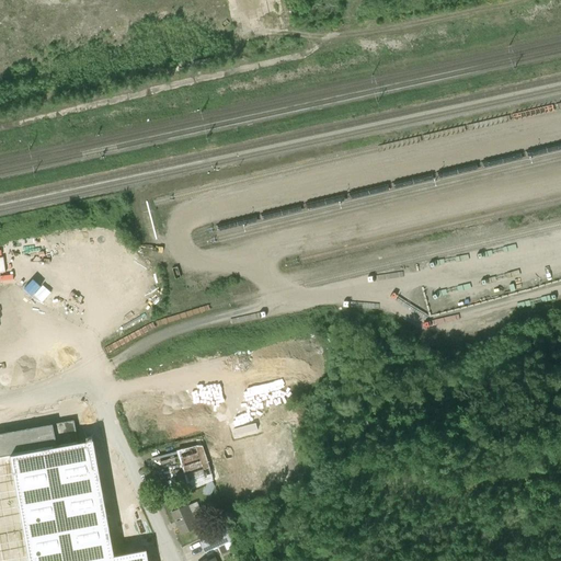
[(164,412),(153,415),(157,430),(168,426),(164,412)]
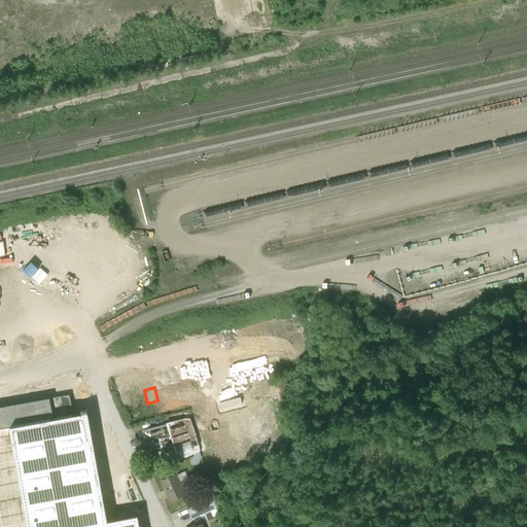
[(0,526),(138,526),(136,517),(107,522),(86,414),(73,416),(69,395),(0,407),(0,526)]
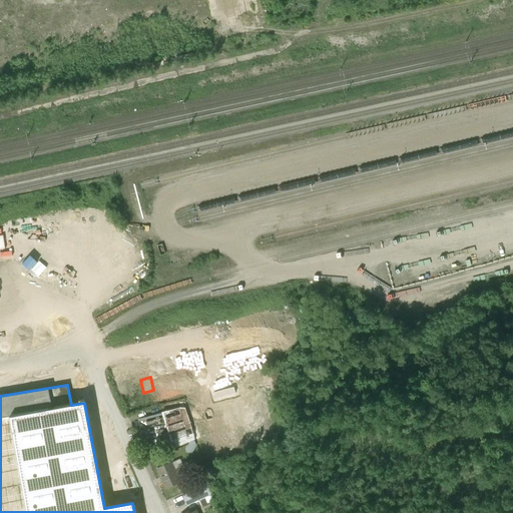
[(260,391),(224,400),(227,412),(230,412),(237,439),(269,431),(260,391)]
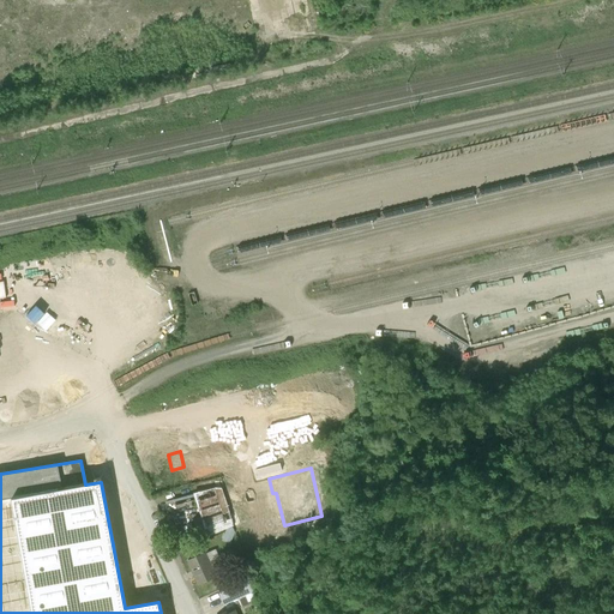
[(194,493),(205,530),(199,531),(202,540),(233,528),(222,489),(217,489),(215,491),(214,488),(194,493)]
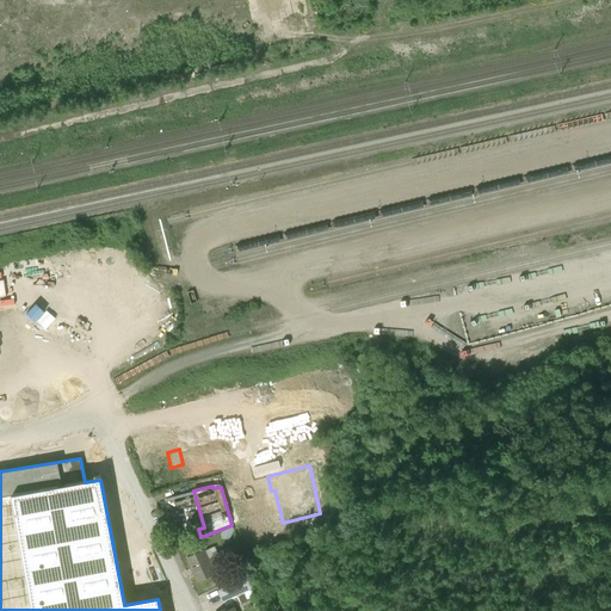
[(187,559),(197,582),(214,574),(204,551),(187,559)]
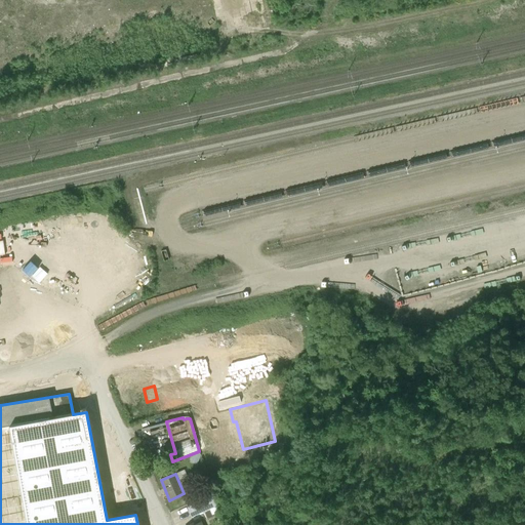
[(217,507),(213,494),(186,505),(190,517),(217,507)]
